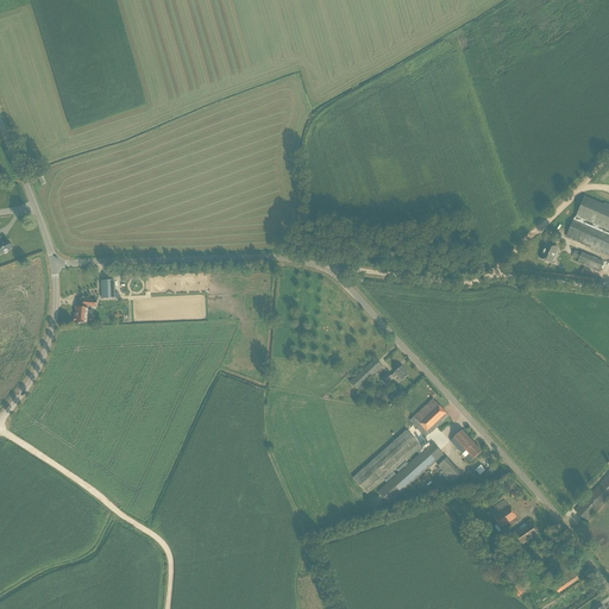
[(608,203),(604,202),(604,205),(584,196),(575,219),(566,238),(608,256),(608,203)]
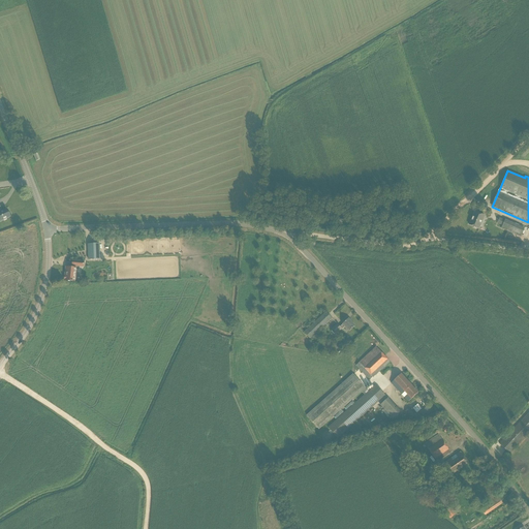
[(0,222),(3,221),(4,221),(6,220),(6,219),(10,217),(6,209),(0,212),(0,211),(0,222)]
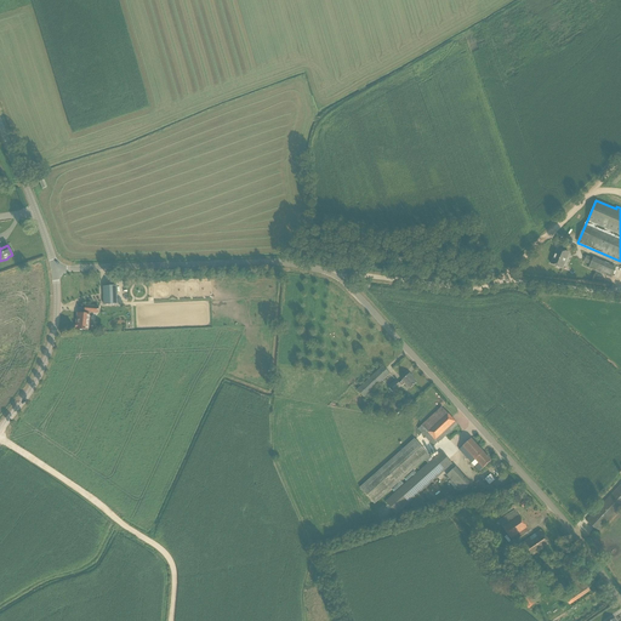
[(557,249),(551,265),(557,267),(556,267),(560,269),(560,268),(562,269),(569,254),(557,249)]
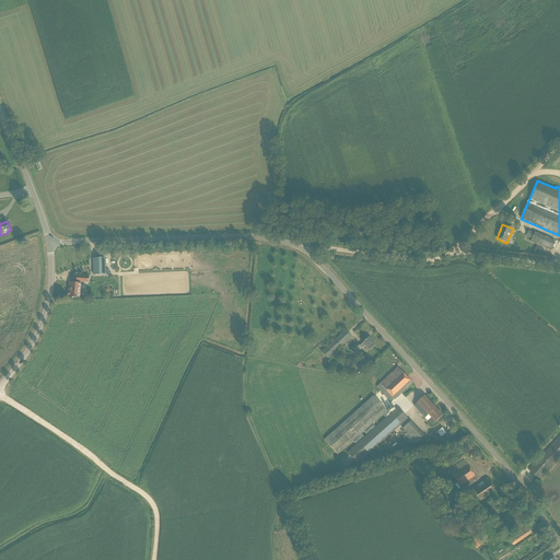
[(527,236),(532,238),(531,242),(551,251),(555,242),(535,233),(534,233),(529,231),(527,236)]
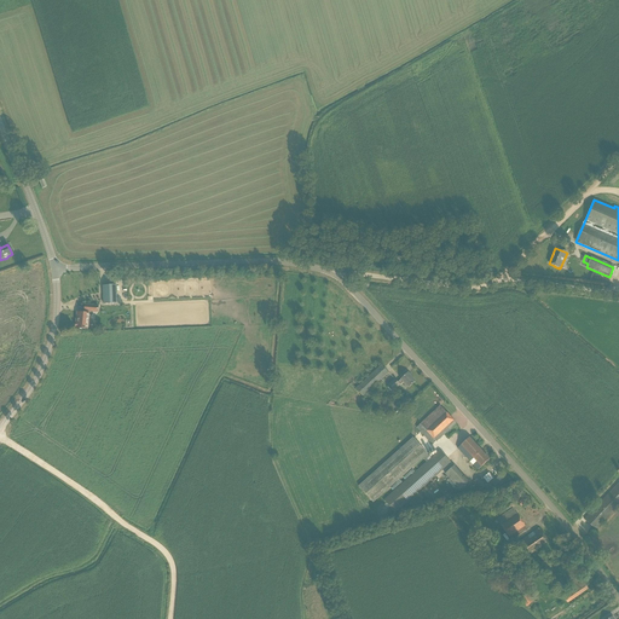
[(104,301),(116,301),(116,285),(103,285),(104,301)]
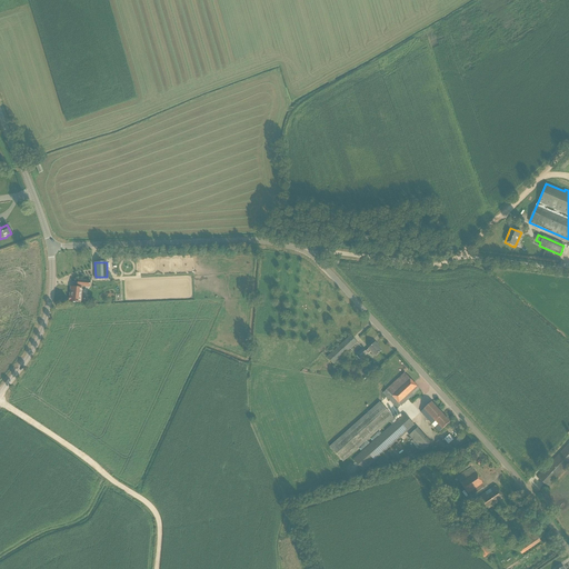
[(77,302),(78,302),(81,302),(82,286),(90,287),(90,281),(79,280),(78,286),(78,288),(72,288),(72,297),(70,297),(70,301),(71,301),(77,302)]
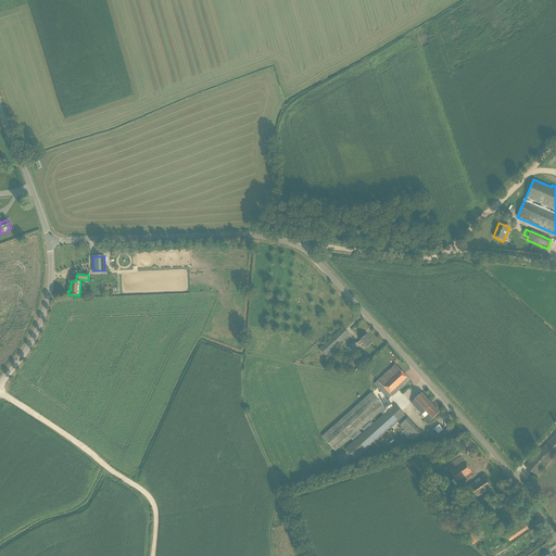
[(348,341),(348,342),(350,344),(354,340),(350,335),(345,339),(348,341)]
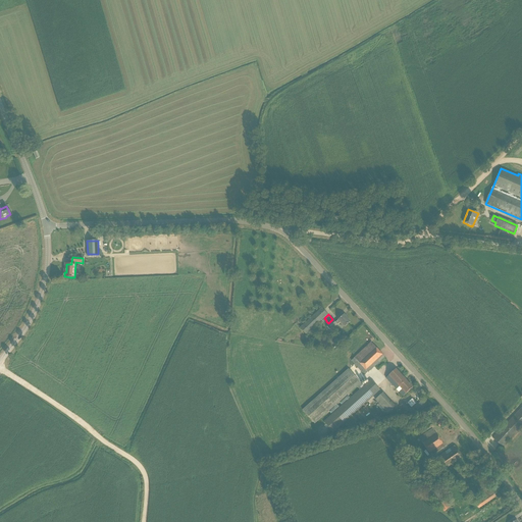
[(328,324),(326,326),(329,330),(332,328),(332,329),(341,322),(345,326),(350,322),(346,317),(347,317),(344,314),(338,320),(335,322),(333,320),(328,324)]
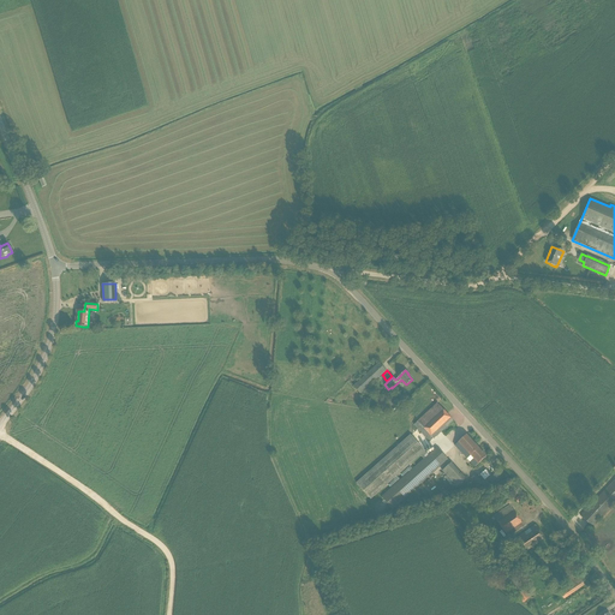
[(413,425),(418,429),(430,442),(453,421),(437,404),(433,407),(413,425)]
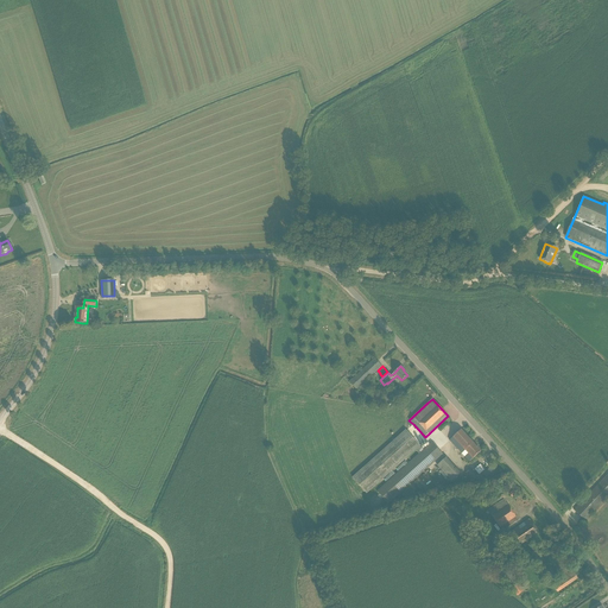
[(367,493),(373,487),(416,449),(419,454),(424,450),(405,430),(353,477),(367,493)]
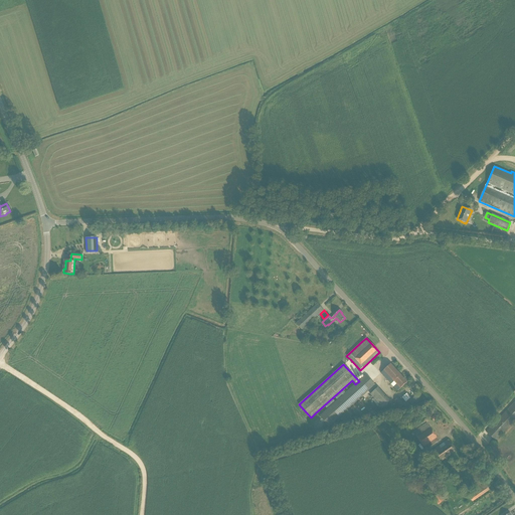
[(380,373),(391,384),(400,375),(390,364),(380,373)]
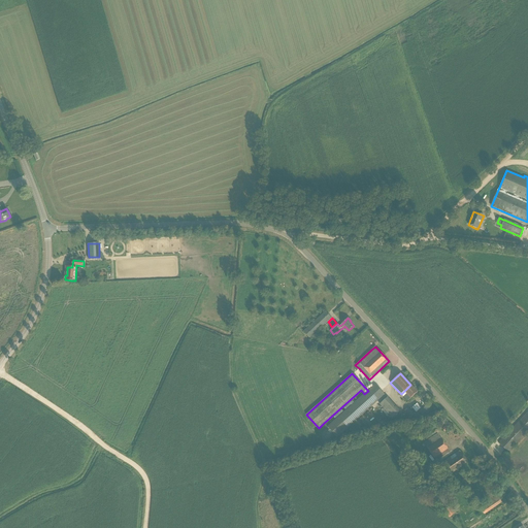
[(375,384),(368,391),(364,394),(328,426),(337,436),(385,394),(375,384)]
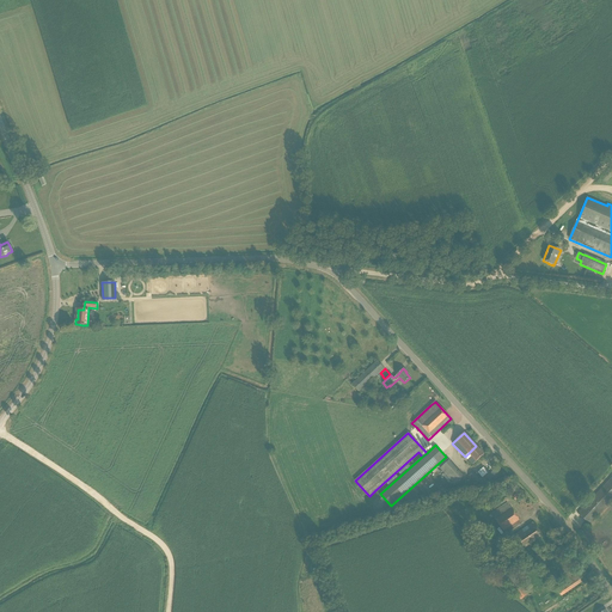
[(476,446),(465,457),(472,465),(484,454),(476,446)]
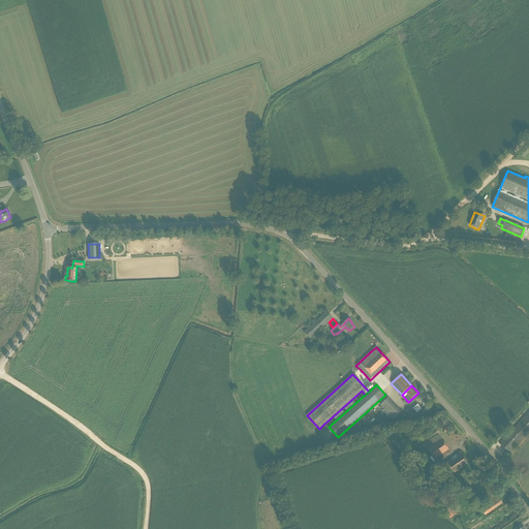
[(387,398),(384,402),(380,405),(393,418),(400,411),(387,398)]
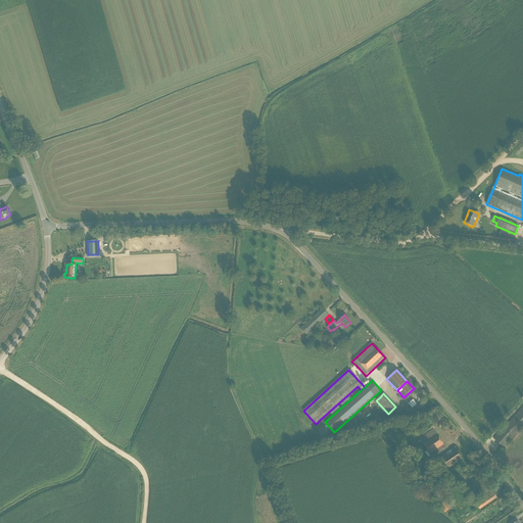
[(413,399),(409,403),(412,409),(415,407),(417,405),(413,399)]
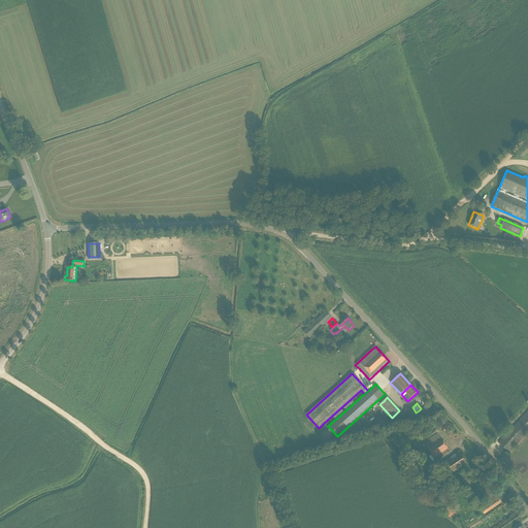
[(421,408),(419,410),(422,414),(429,407),(426,403),(421,408)]
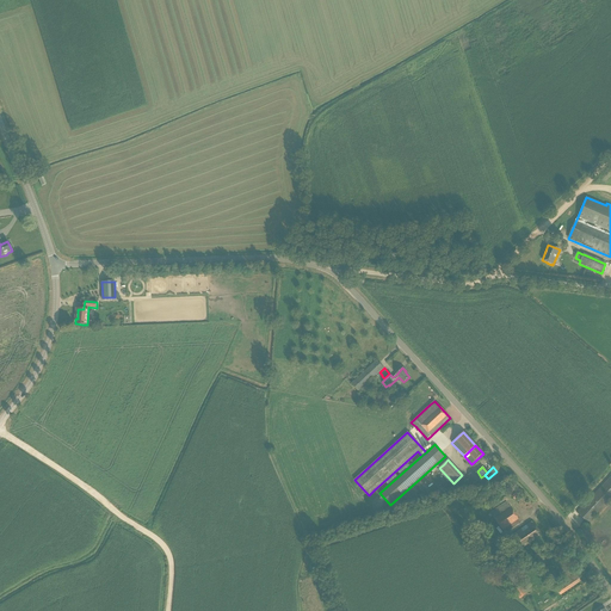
[(480,480),(473,471),(468,475),(475,483),(480,480)]
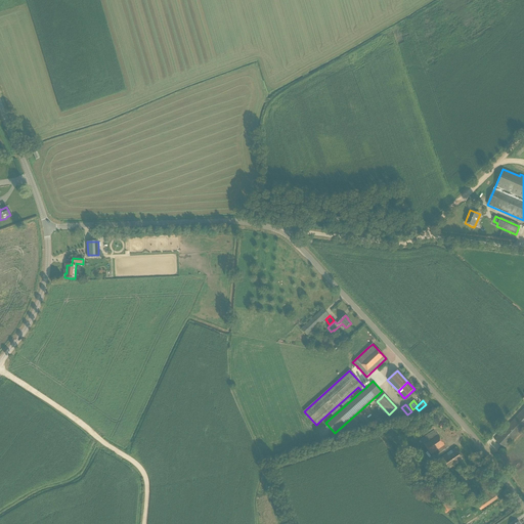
[(434,431),(430,433),(421,439),(433,456),(446,448),(444,445),(434,431)]
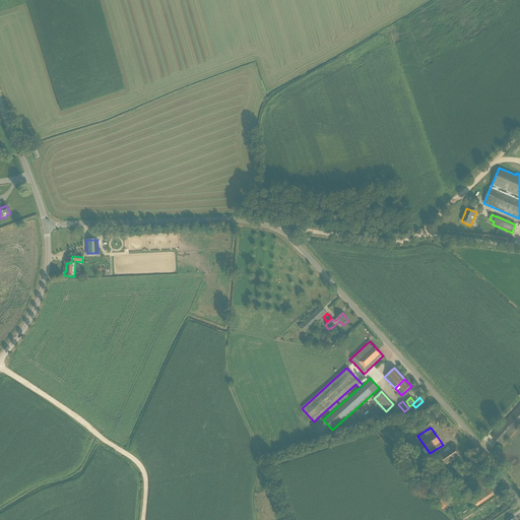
[(453,444),(449,447),(436,455),(444,466),(460,455),(453,444)]
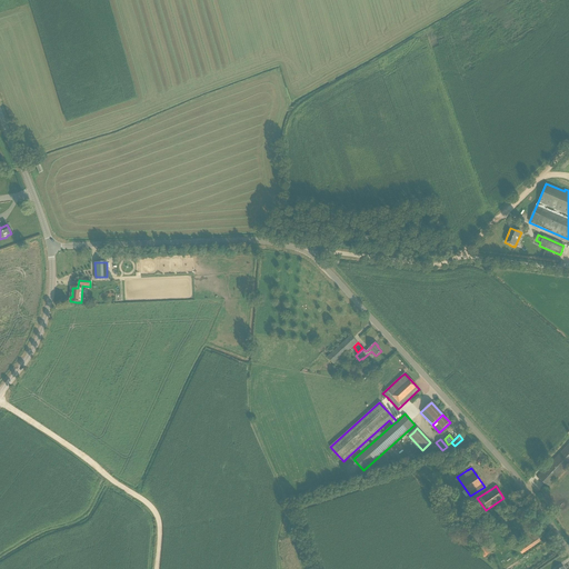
[(461,507),(453,496),(443,502),(451,513),(461,507)]
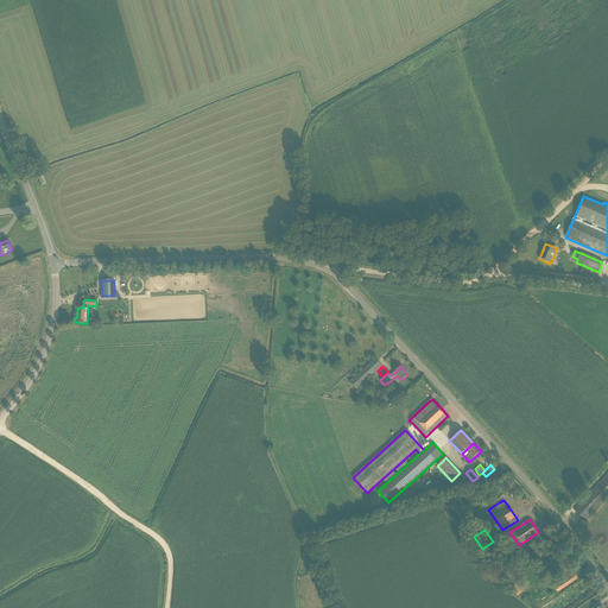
[(552,586),(557,593),(577,578),(572,572),(552,586)]
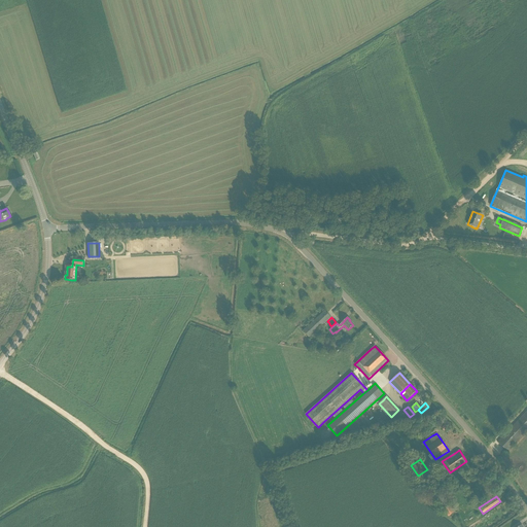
[(443,511),(449,517),(455,512),(449,505),(443,511)]
